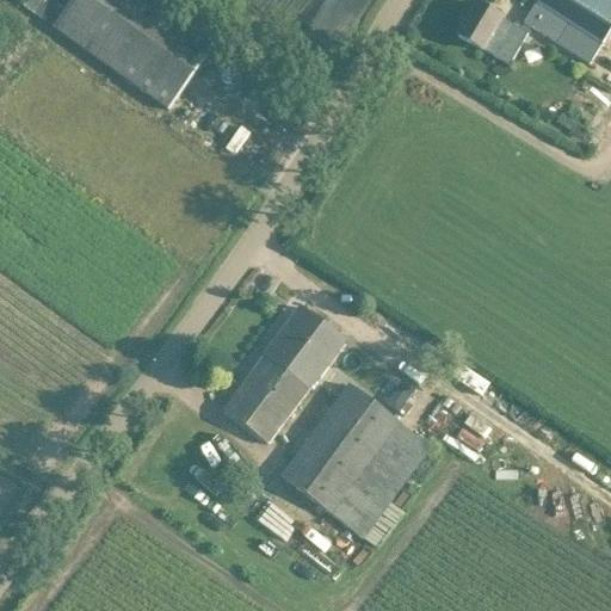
[(48,0),(30,0),(25,8),(38,18),(170,112),(220,42),(159,0),(73,0),(73,1),(65,12),(60,20),(47,11),(51,2),(48,0)]
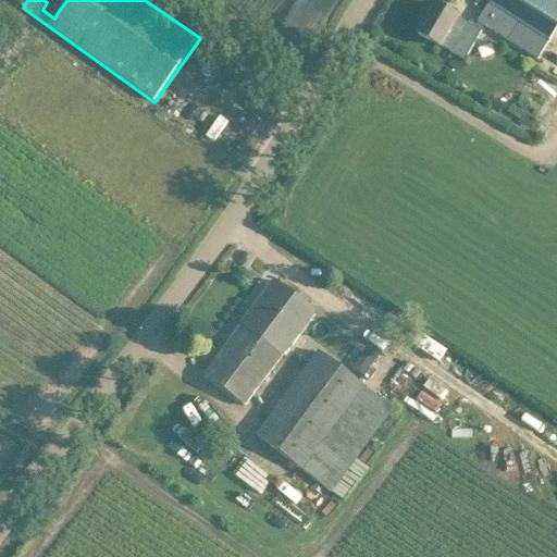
[(556,25),(556,3),(552,0),(492,0),(478,23),(536,60),(556,25)]
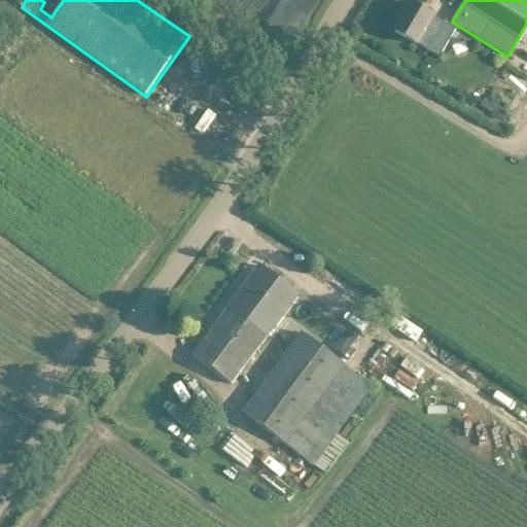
[(438,58),(454,30),(433,18),(429,15),(412,5),(395,33),(433,56),(434,55),(438,58)]
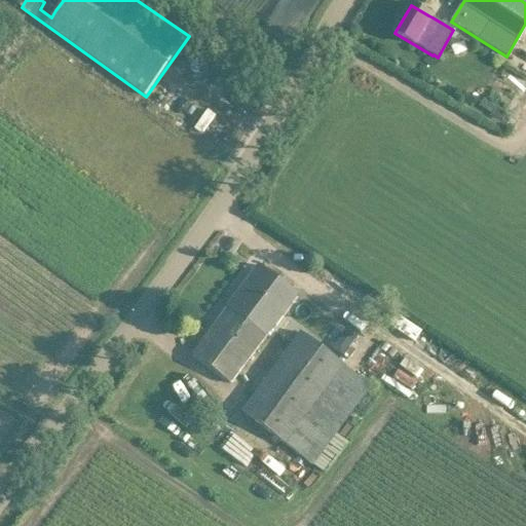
[(296,295),(283,285),(265,272),(254,289),(246,283),(191,354),(208,367),(230,383),(296,295)]
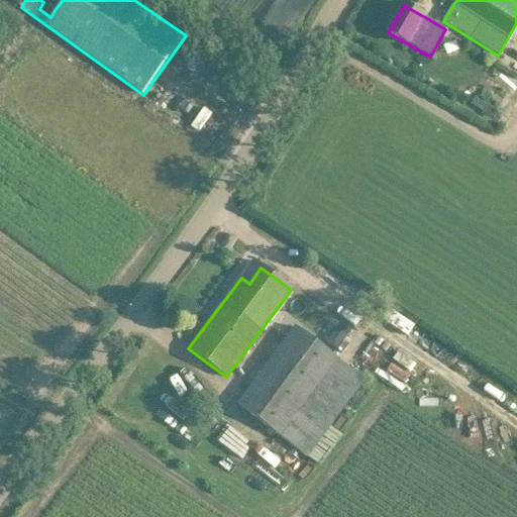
[(237,406),(307,457),(364,381),(294,328),(237,406)]
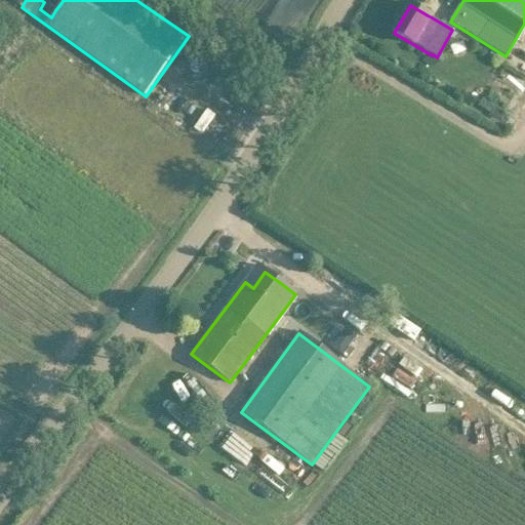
[(334,344),(330,349),(340,357),(349,347),(342,342),(334,344)]
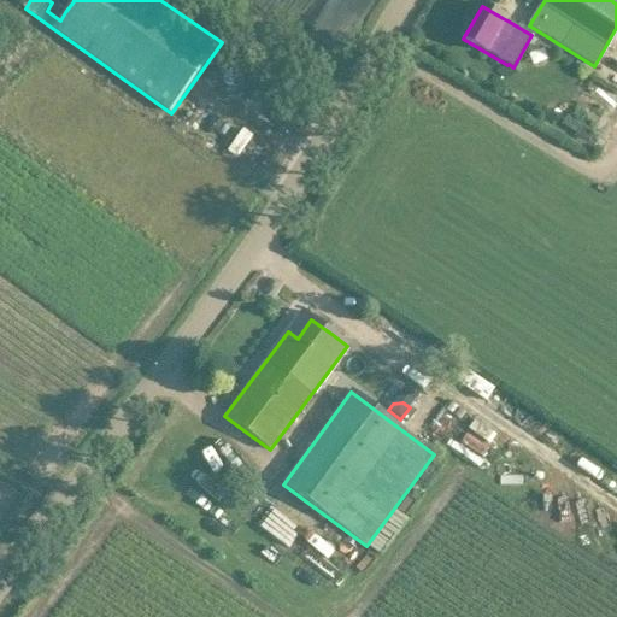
[(177,487),(174,498),(201,506),(204,495),(177,487)]
